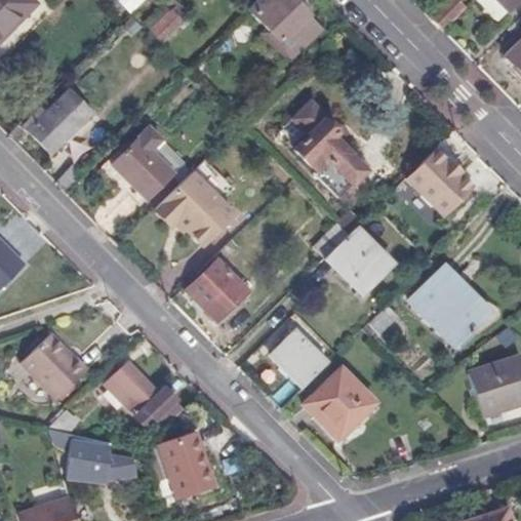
[(0,0),(0,43),(40,4),(35,0),(0,0)]
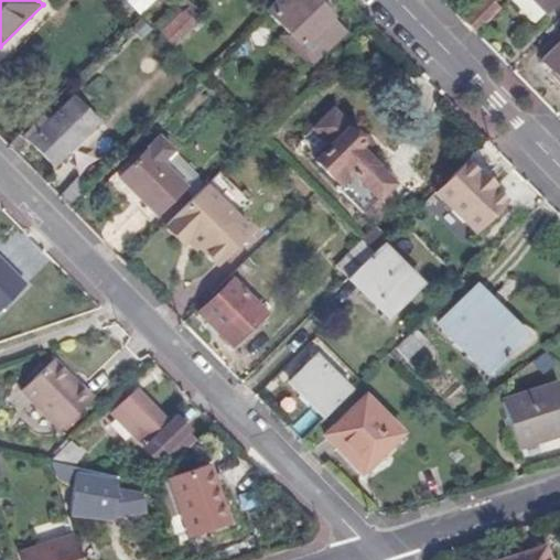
[(130,0),(142,11),(153,0),(130,0)]
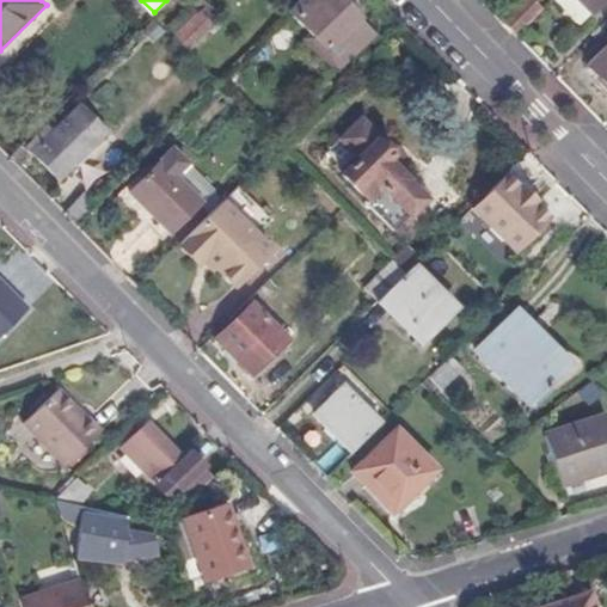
[(299,0),(295,4),(290,8),(314,36),(307,43),(335,69),(374,29),(347,0),(299,0)]
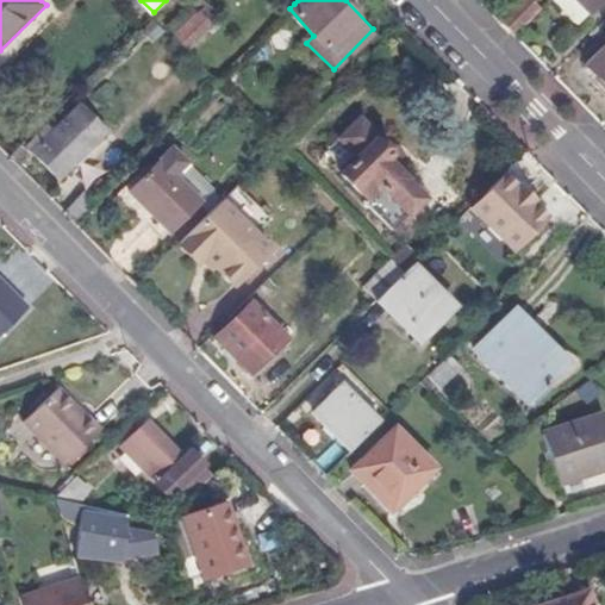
[(505,19),(518,32),(543,8),(535,0),(525,0),(505,19)]
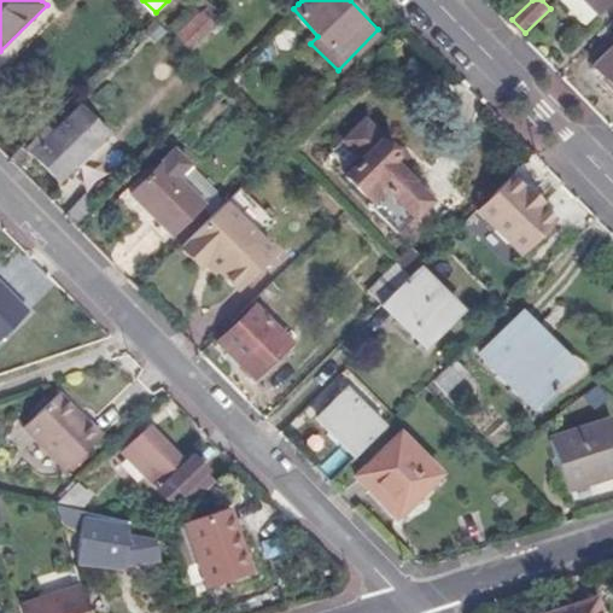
[(567,0),(565,3),(590,28),(612,5),(612,0),(567,0)]
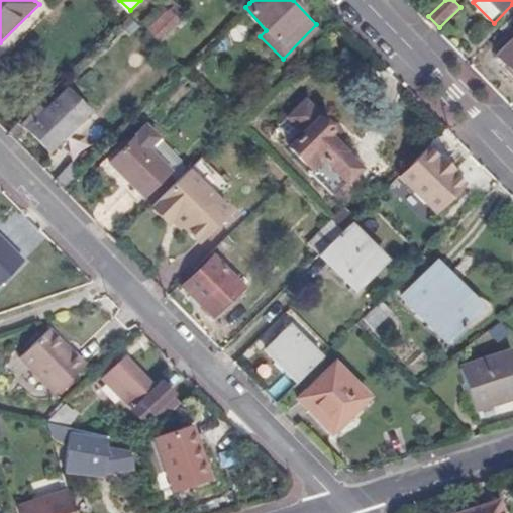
[(180,18),(169,7),(150,26),(162,37),(180,18)]
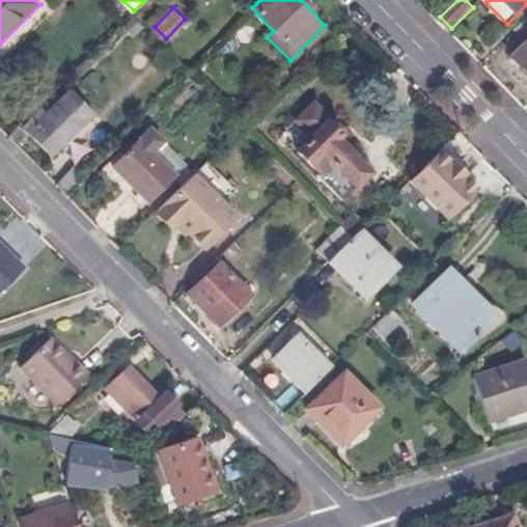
[(526,46),(515,58),(526,71),(526,46)]
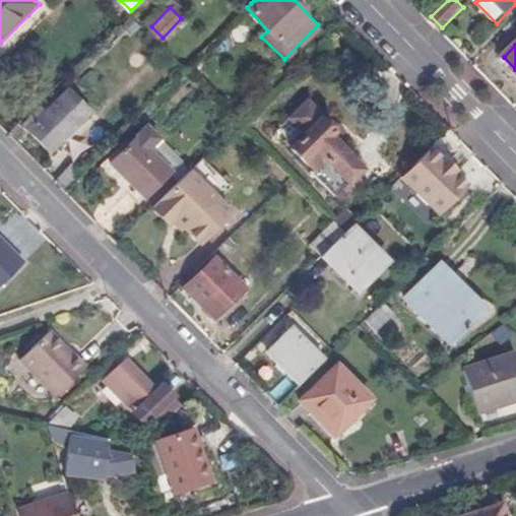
[(93,110),(67,84),(26,123),(54,150),(93,110)]
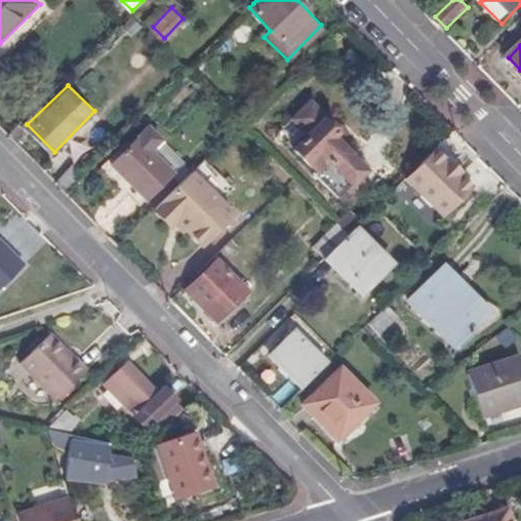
[(327,116),(311,98),(294,116),(310,131),(295,147),(341,192),(367,166),(336,134),(339,131),(325,118),(327,116)]
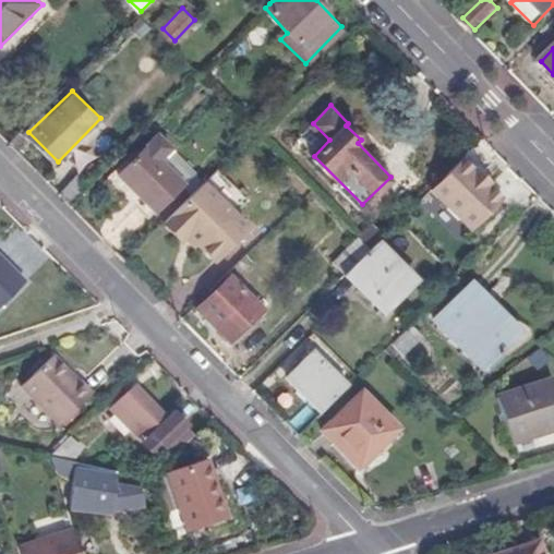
[(172,146),(159,133),(119,172),(157,209),(183,183),(160,159),(172,146)]
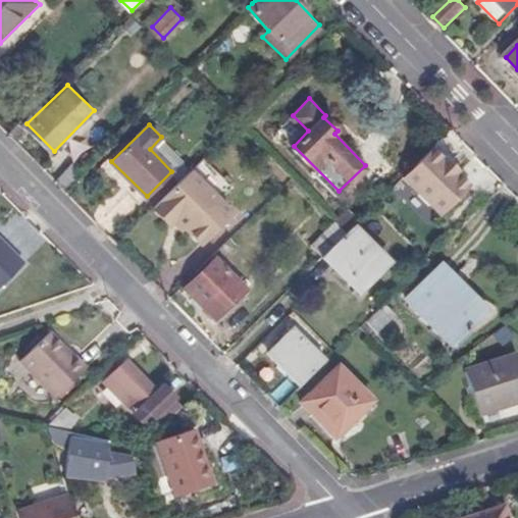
[(435,145),(407,172),(445,211),(474,183),(435,145)]
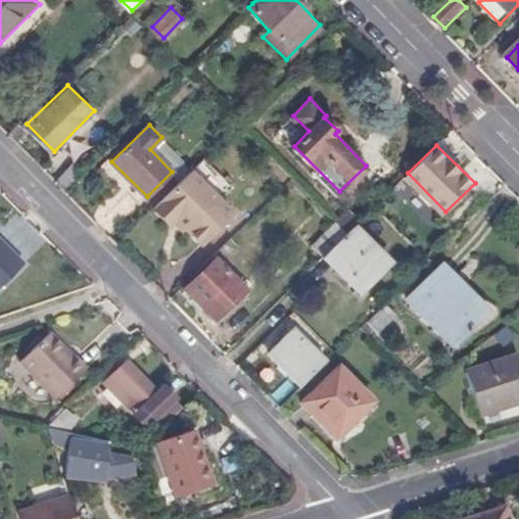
[(205,157),(156,206),(170,220),(177,219),(181,218),(203,240),(234,208),(223,197),(234,186),(205,157)]
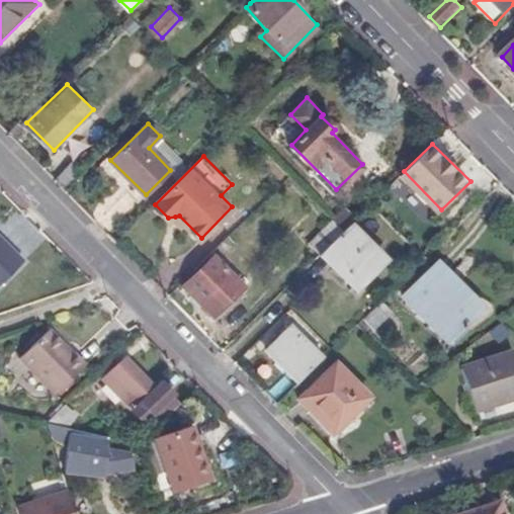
[(70,161),(57,173),(65,182),(78,169),(70,161)]
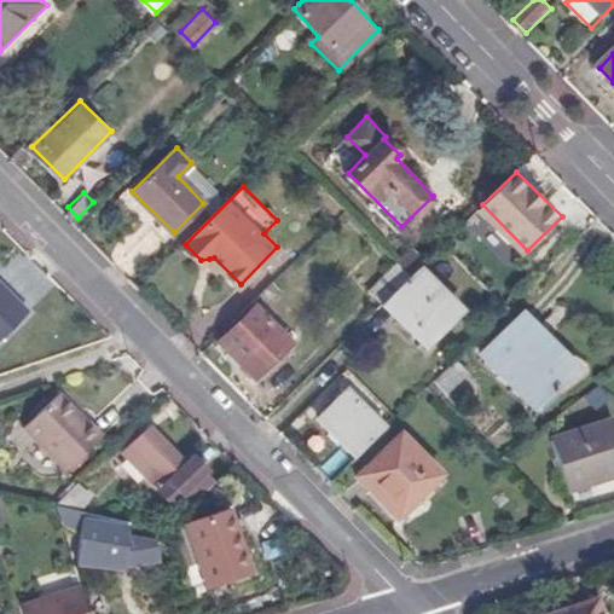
[(413,273),(400,260),(372,288),(384,301),(391,295),(413,273)]
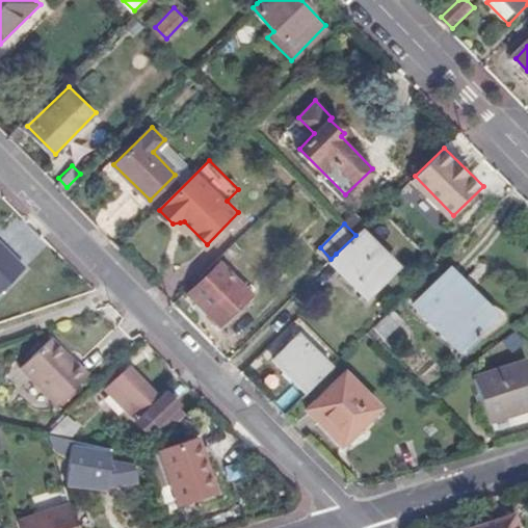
[(363,227),(355,235),(336,254),(372,291),(399,265),(363,227)]
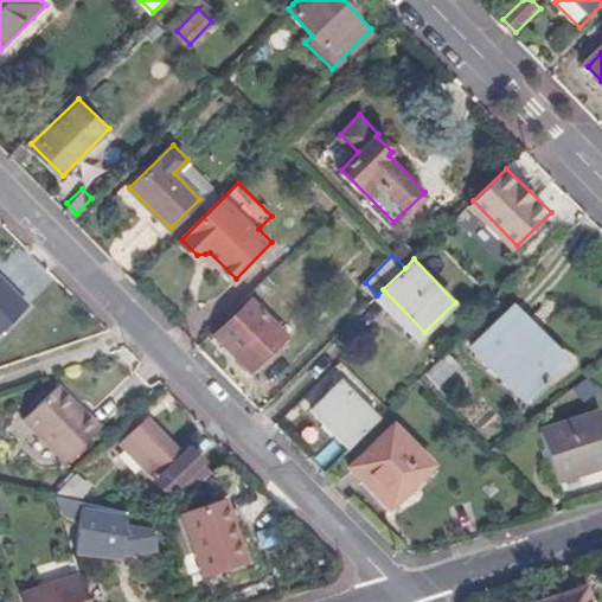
[(0,331),(26,306),(0,279),(0,331)]
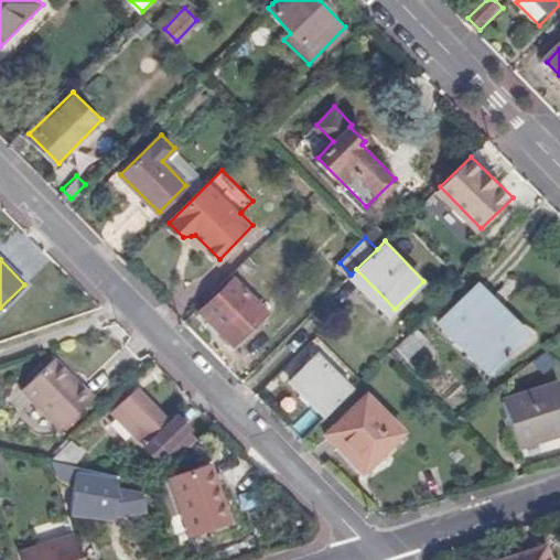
[(271,308),(238,276),(204,308),(237,341),(271,308)]
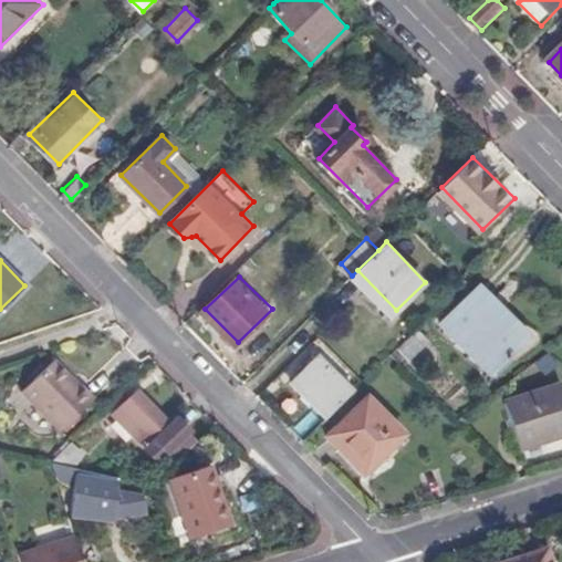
[(501,304),(481,284),(446,320),(493,370),(513,351),(519,355),(537,340),(536,331),(501,304)]
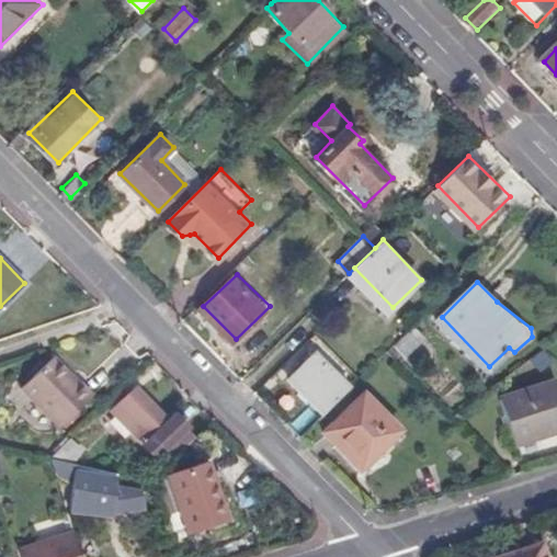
[(418,321),(398,340),(411,353),(431,333),(418,321)]
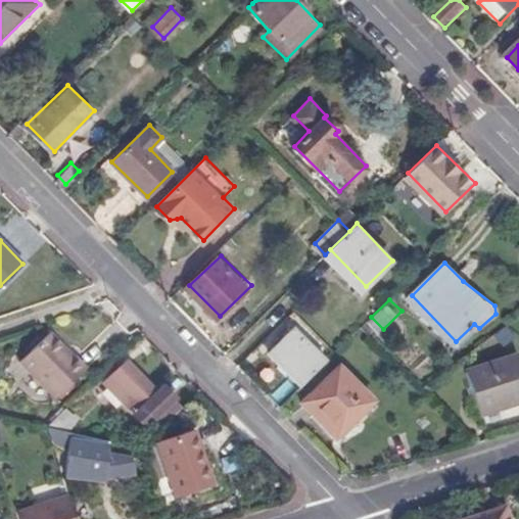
[(272,349),(304,383),(331,357),(297,324),(272,349)]
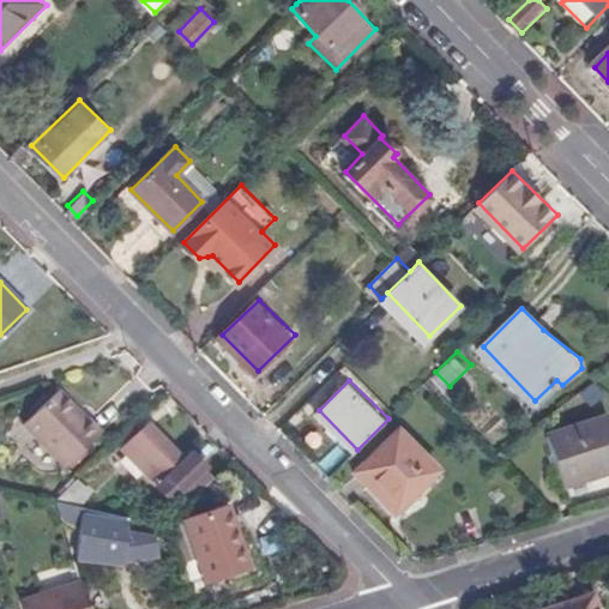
[(102,428),(61,386),(25,422),(66,464),(102,428)]
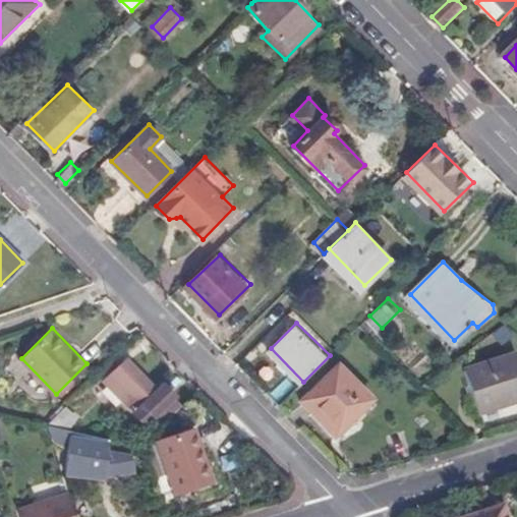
[(516,353),(467,368),(479,410),(516,398),(516,353)]
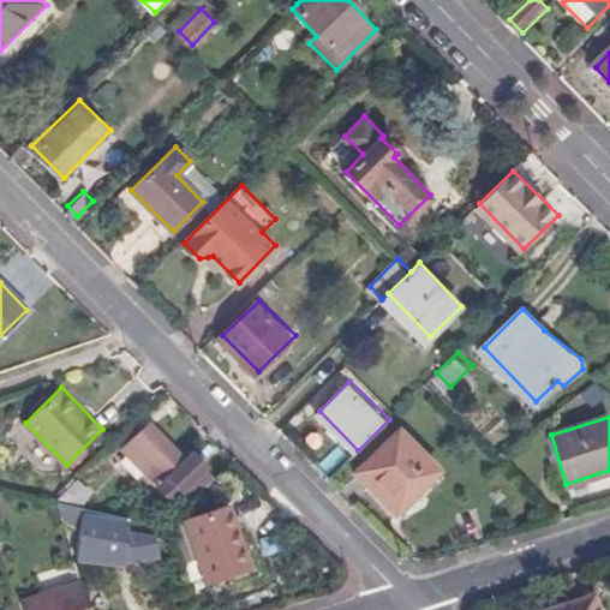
[(180,490),(204,466),(191,452),(183,456),(150,424),(123,452),(167,495),(177,486),(180,490)]
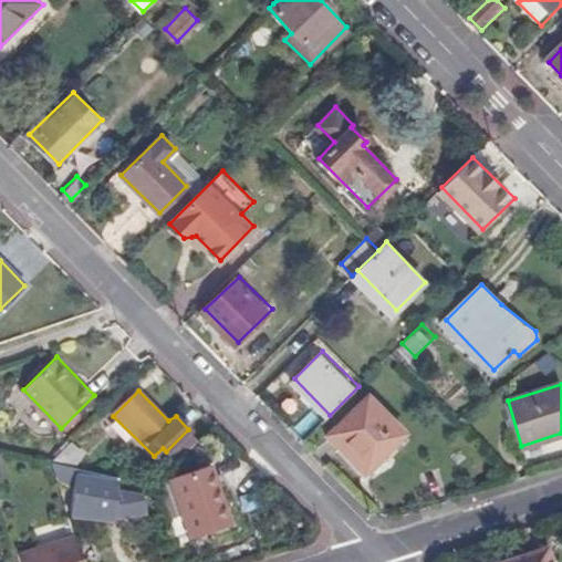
[(407,430),(370,393),(329,433),(344,447),(350,443),(372,465),(407,430)]
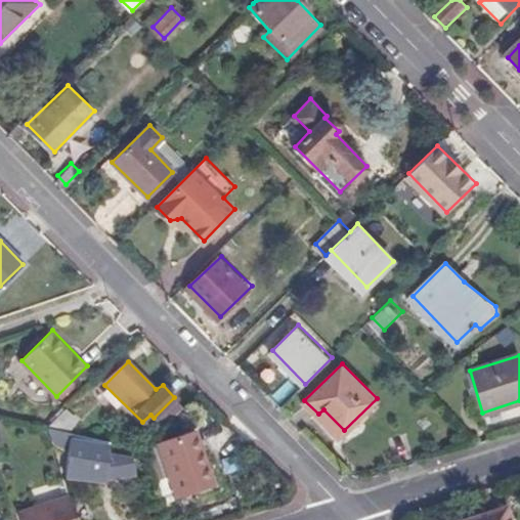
[(163,426),(183,405),(174,397),(154,418),(163,426)]
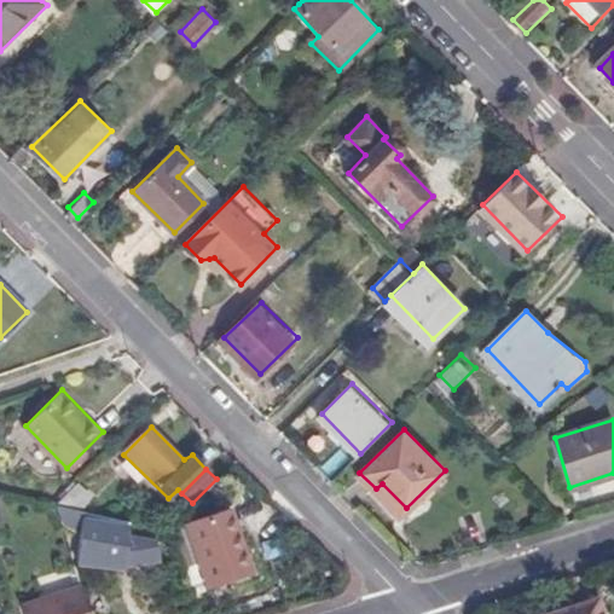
[(91,494),(76,480),(54,502),(77,507),(91,494)]
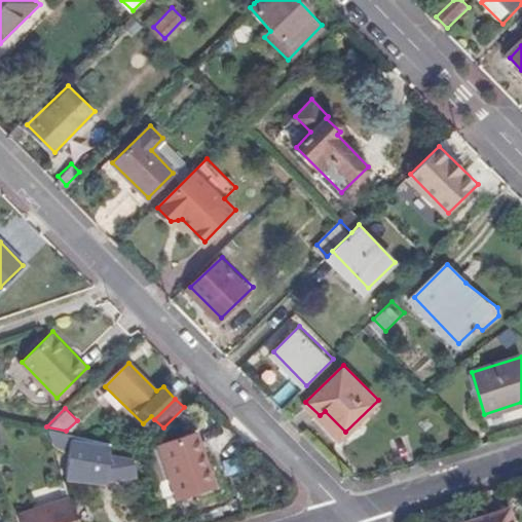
[(66,431),(46,426),(53,445),(70,455),(66,474),(104,483),(134,474),(128,459),(110,455),(113,443),(66,431)]
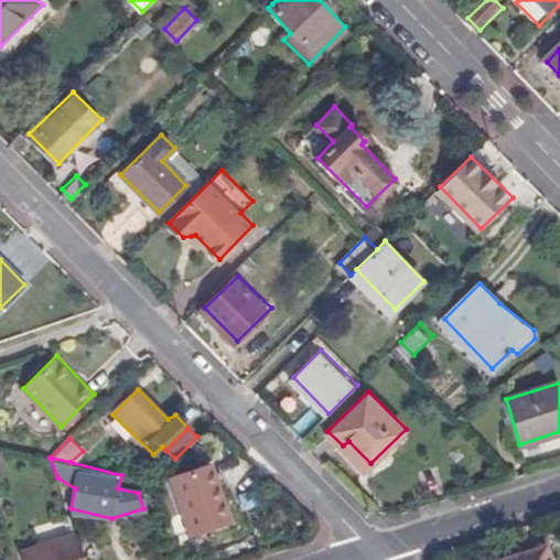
[(247,514),(236,476),(181,494),(194,531),(247,514)]
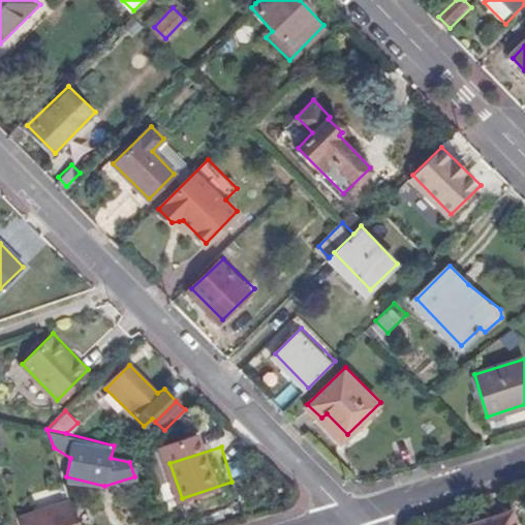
[(81,524),(71,496),(19,516),(22,524),(81,524)]
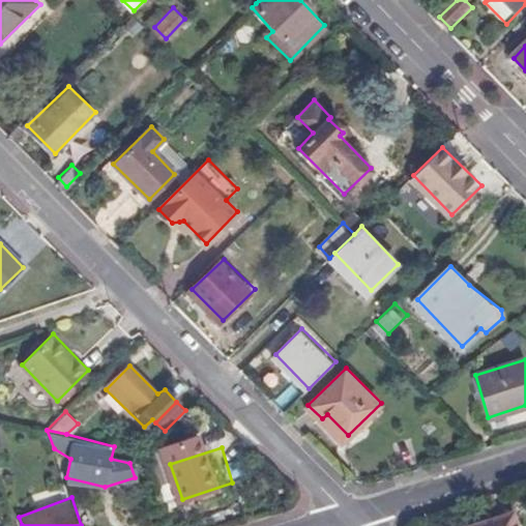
[(516,525),(513,515),(474,525),(516,525)]
